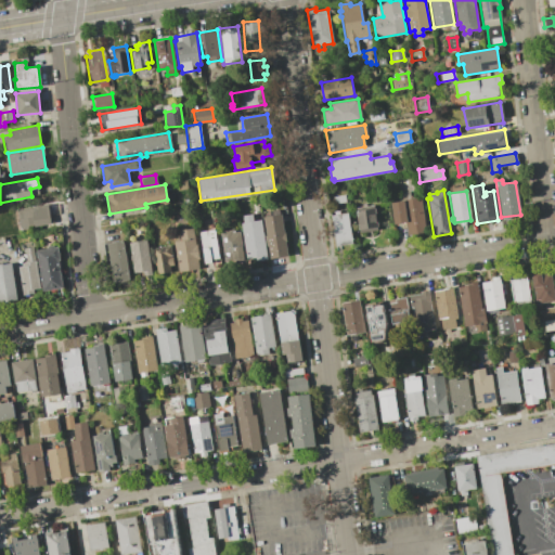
[(344,195),(346,202),(334,204),(333,196),(344,195)]
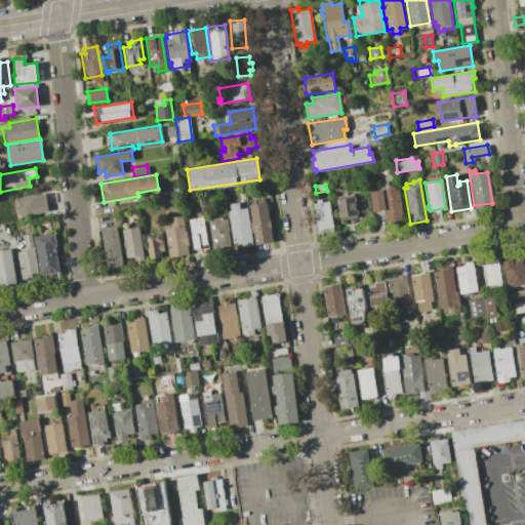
[(397,187),(402,220),(386,223),(384,209),(372,211),(369,192),(397,187)]
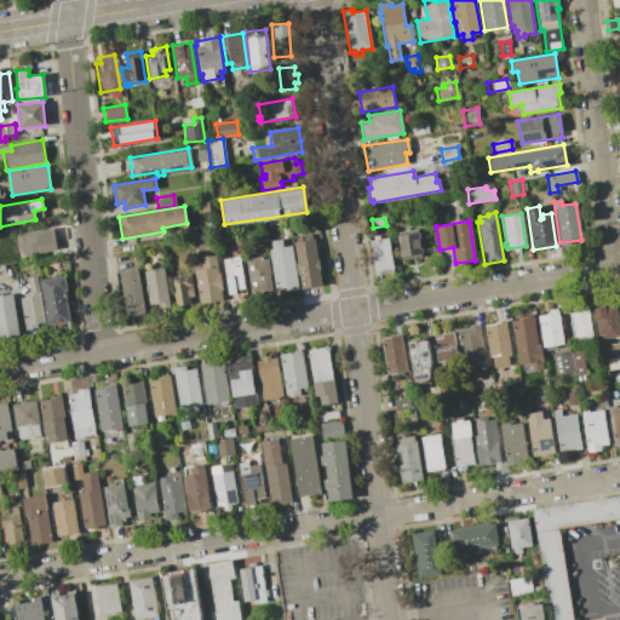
[(53,228),(57,250),(21,256),(17,234),(53,228)]
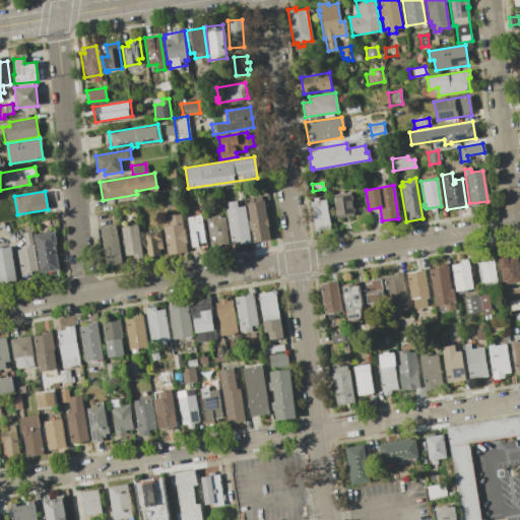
[(350,192),(353,215),(336,218),(333,194),(350,192)]
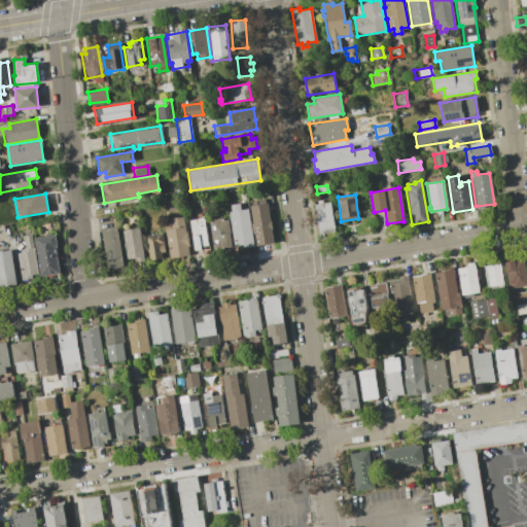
[(329,202),(334,231),(318,234),(313,205),(329,202)]
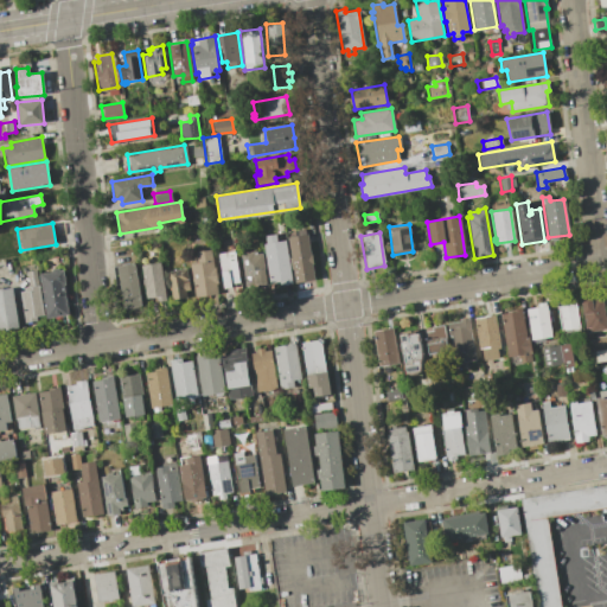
[(266,243),(264,236),(275,234),(276,242),(285,241),(292,283),(270,287),(263,244),(266,243)]
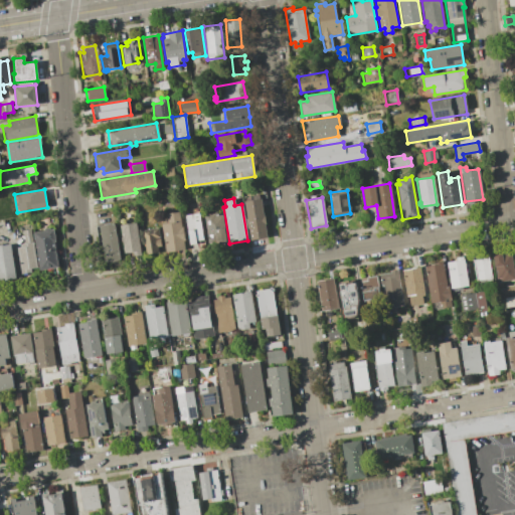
[(261,199),(267,237),(249,240),(243,202),(261,199)]
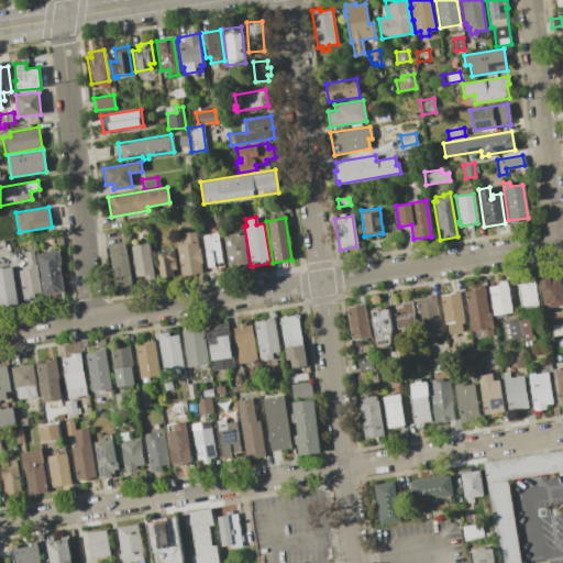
[(183,243),(180,233),(196,231),(202,272),(180,276),(175,244),(183,243)]
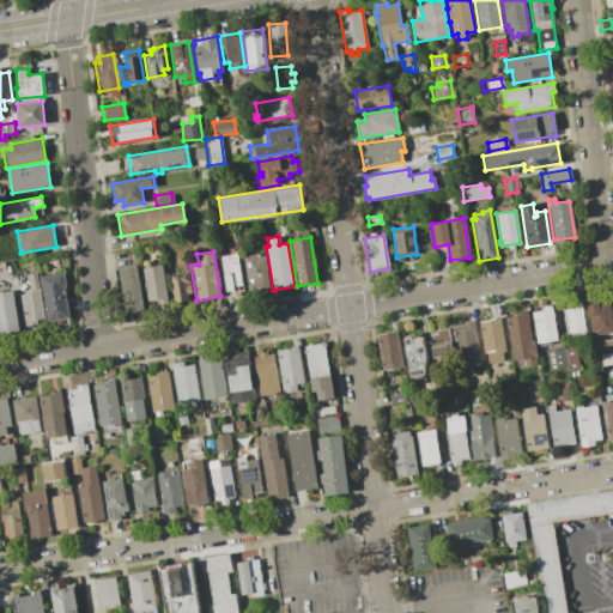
[(236,254),(242,289),(225,291),(219,256),(236,254)]
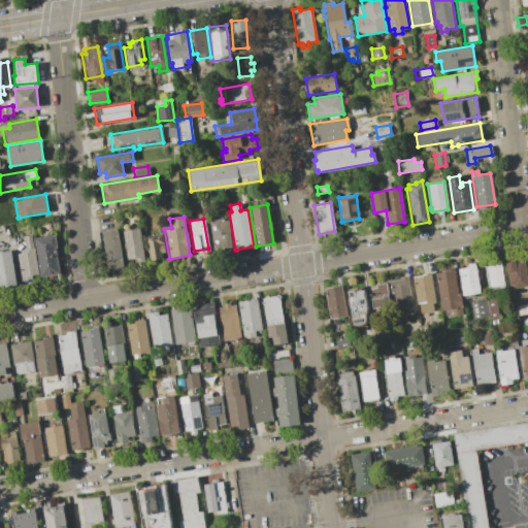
[(219,219),(220,222),(227,220),(231,245),(213,249),(208,221),(219,219)]
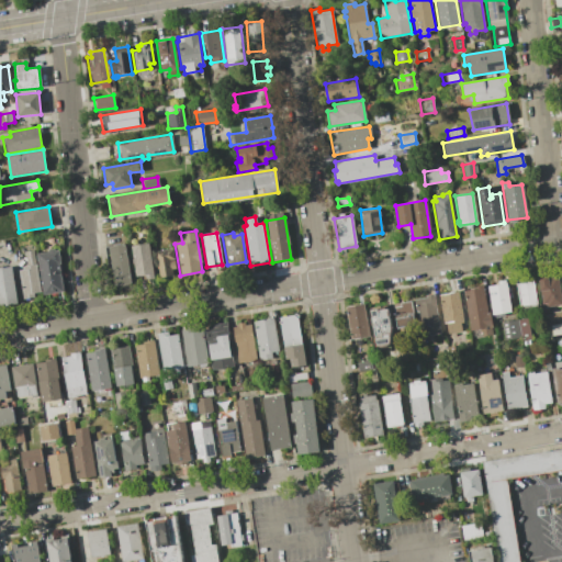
[(147,243),(154,277),(146,279),(145,273),(136,276),(135,272),(134,273),(133,269),(135,269),(134,262),(132,263),(132,259),(133,258),(131,245),(147,243)]
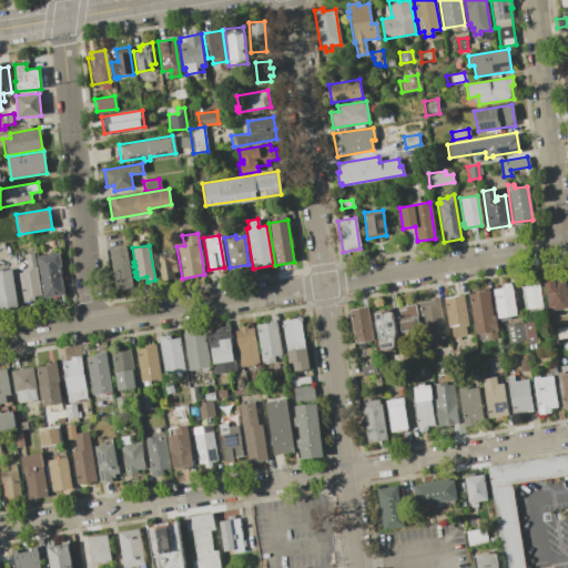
[(125,246),(132,286),(117,288),(110,250),(125,246)]
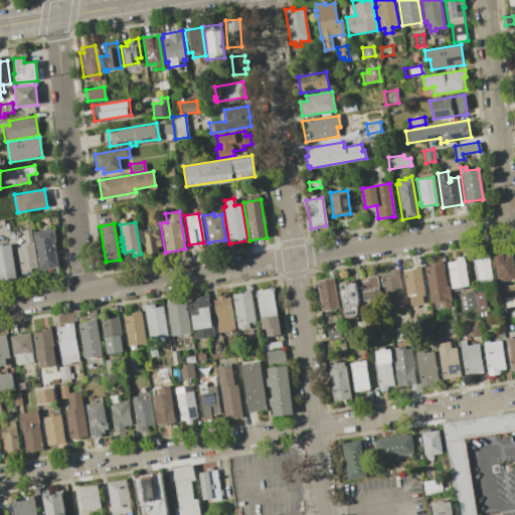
[(44,230),(43,228),(49,227),(49,229),(53,228),(55,241),(53,241),(57,267),(39,270),(33,232),(44,230)]
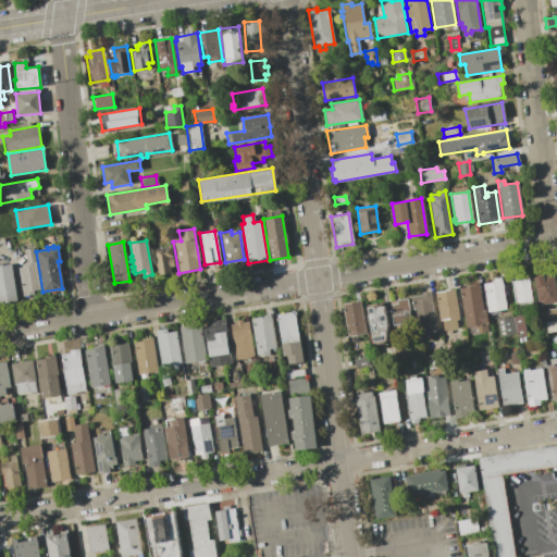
[(170,246),(172,256),(168,257),(169,258),(172,257),(173,265),(170,265),(171,273),(157,275),(152,249),(170,246)]
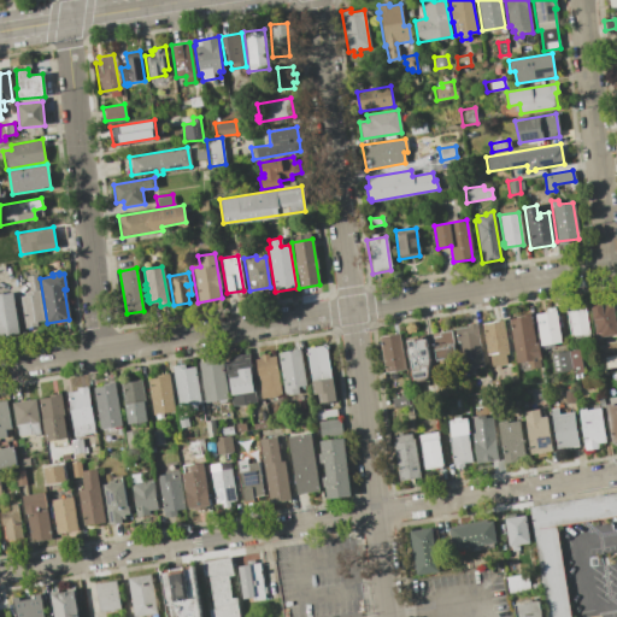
[(24,297),(24,293),(30,292),(27,276),(36,274),(45,321),(35,322),(36,327),(24,328),(19,297),(24,297)]
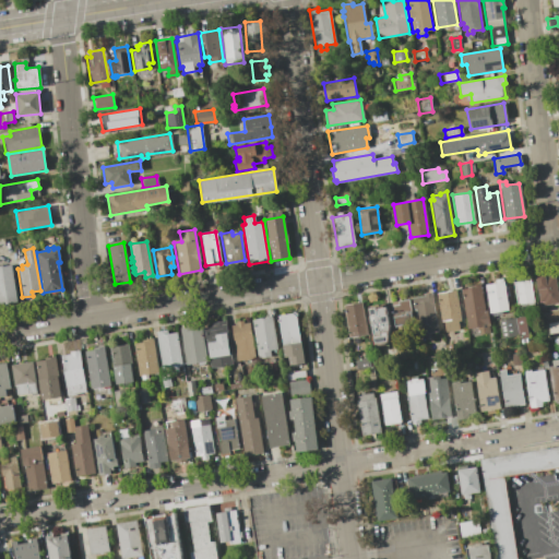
[(0,265),(12,264),(18,301),(0,304),(0,265)]
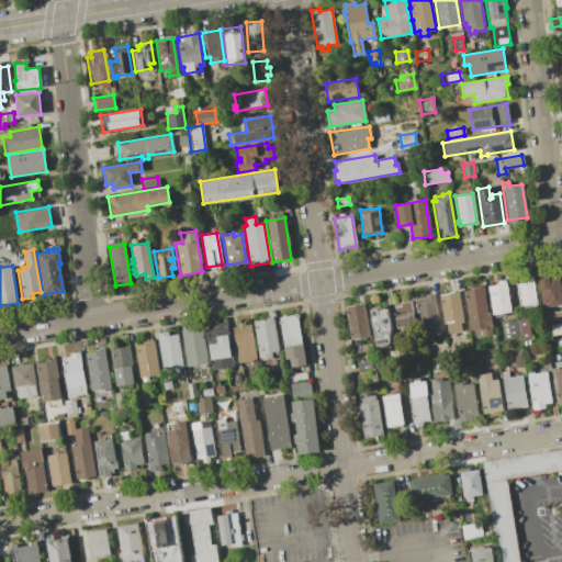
[(547,274),(547,278),(557,276),(561,304),(542,307),(537,276),(547,274)]
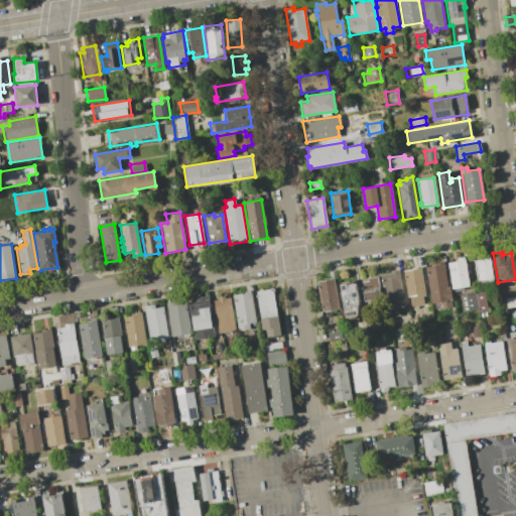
[(488,255),(492,278),(486,279),(486,282),(481,282),(481,280),(478,281),(474,258),(488,255)]
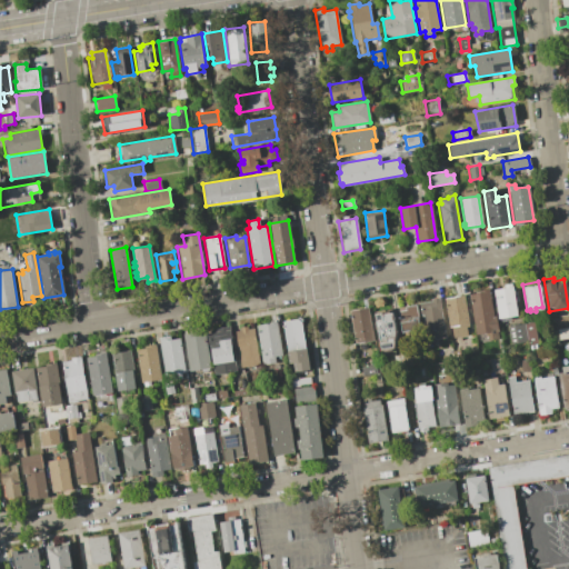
[(511,283),(517,318),(499,321),(493,289),(503,288),(502,285),(511,283)]
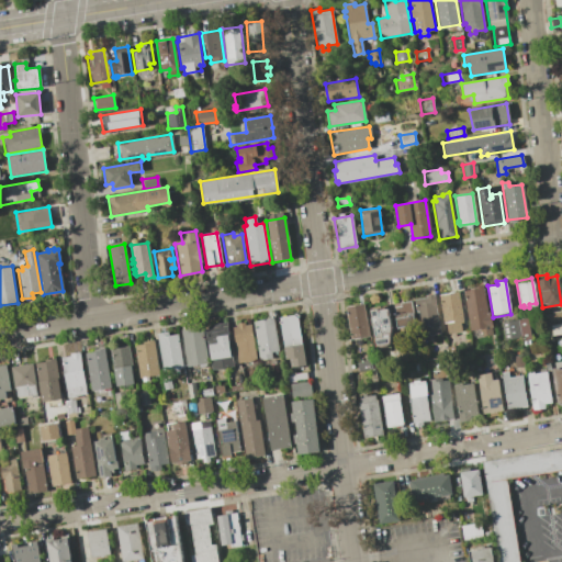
[(474,289),(474,287),(482,285),(483,288),(484,288),(491,326),(470,329),(463,291),(474,289)]
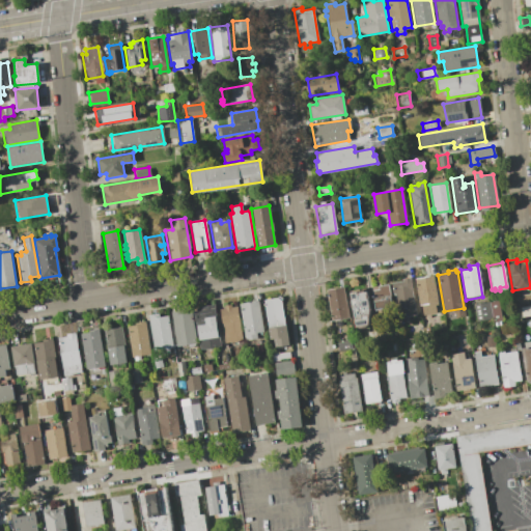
[(432,275),(438,312),(422,315),(420,305),(418,305),(414,278),(432,275)]
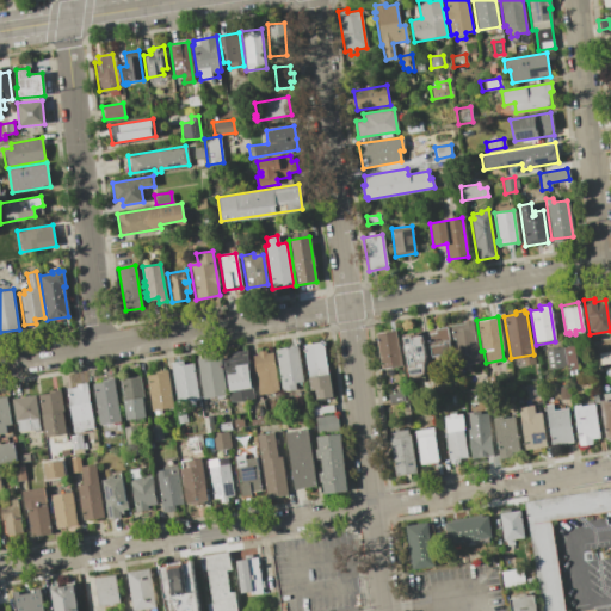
[(470,319),(477,363),(467,364),(466,362),(455,363),(450,325),(462,323),(462,320),(470,319)]
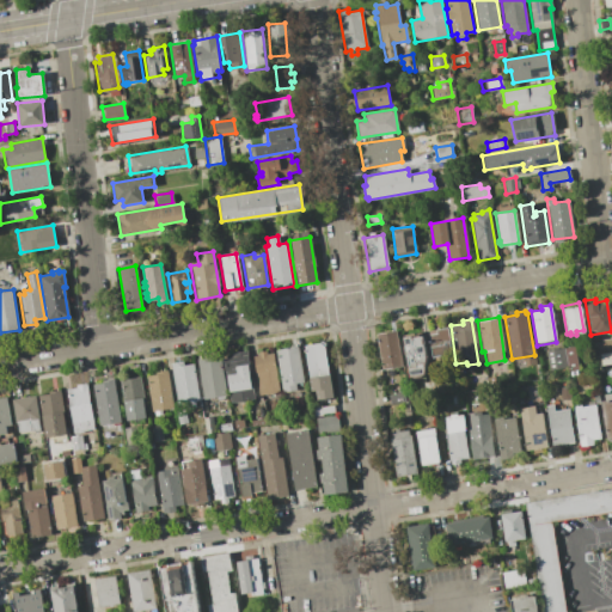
[(447,328),(451,354),(432,356),(428,330),(447,328)]
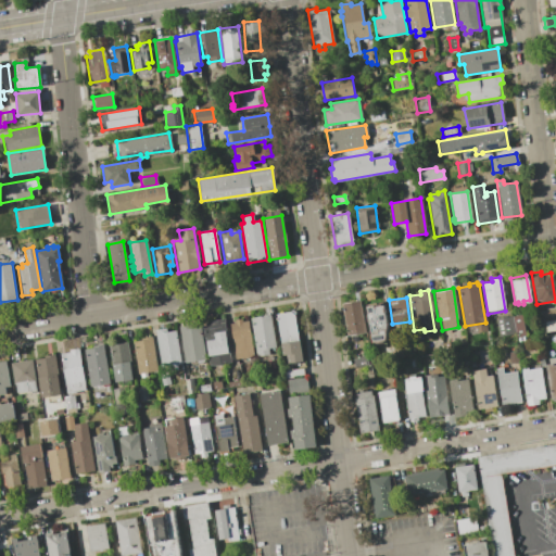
[(359,300),(365,332),(356,335),(357,340),(350,341),(350,336),(348,336),(341,303),(359,300)]
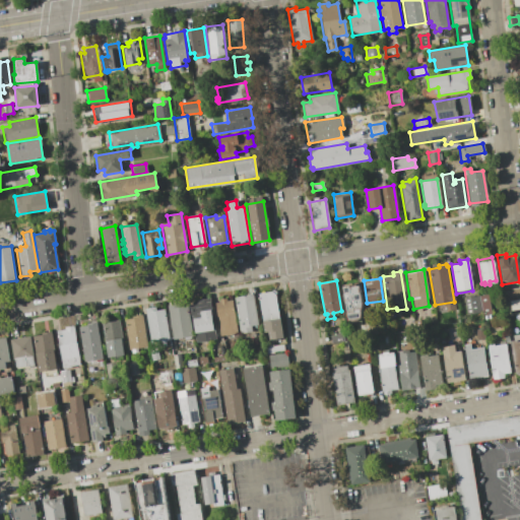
[(356,282),(362,318),(346,320),(340,284),(356,282)]
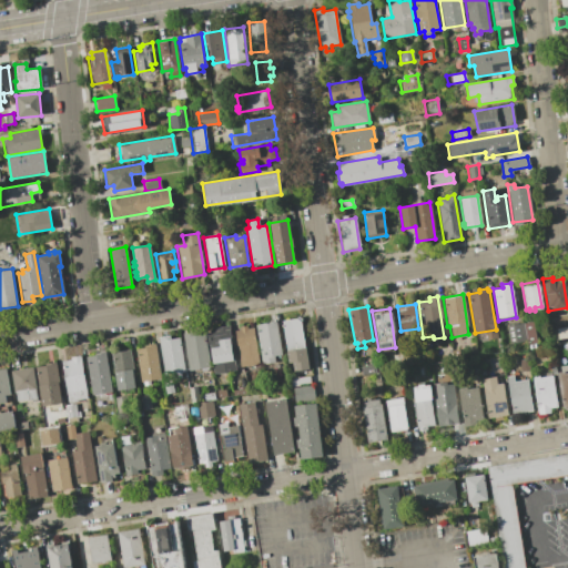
[(566,314),(567,326),(553,328),(550,316),(566,314)]
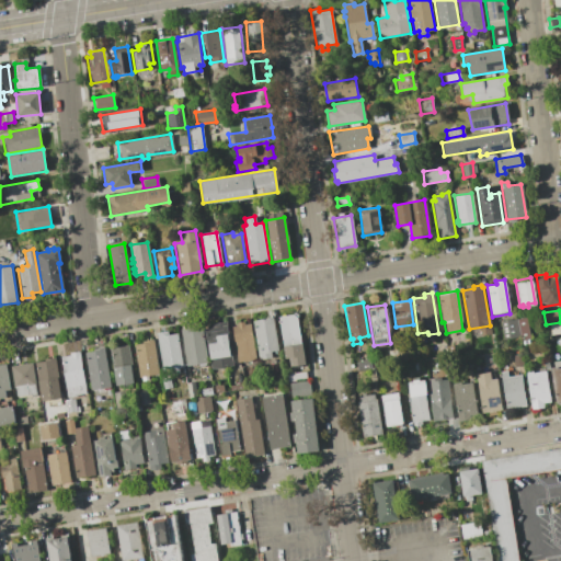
[(278,317),(296,313),(300,344),(301,344),(305,364),(289,366),(288,357),(284,358),(278,317)]
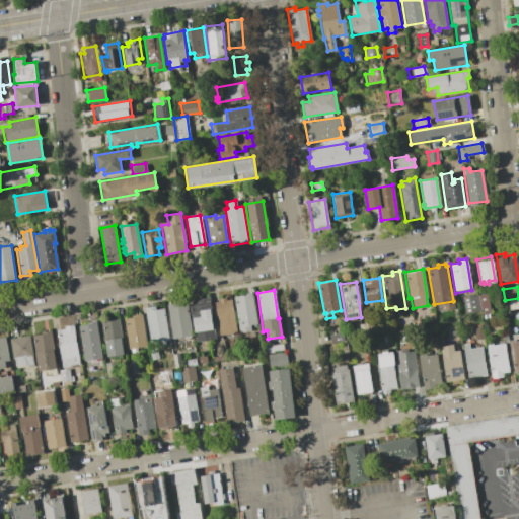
[(487,293),(490,312),(482,314),(478,295),(487,293)]
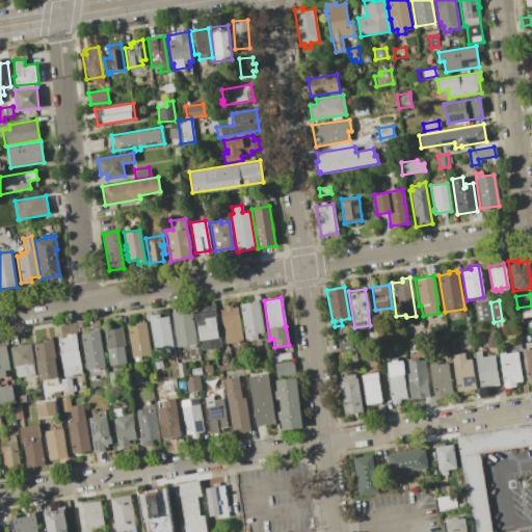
[(259,301),(264,331),(258,333),(258,340),(245,342),(239,303),(259,301)]
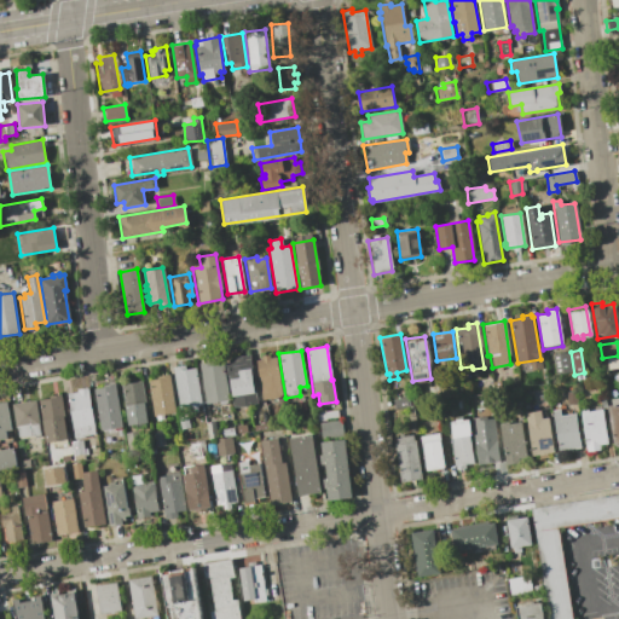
[(568,352),(572,371),(555,375),(551,354),(568,352)]
